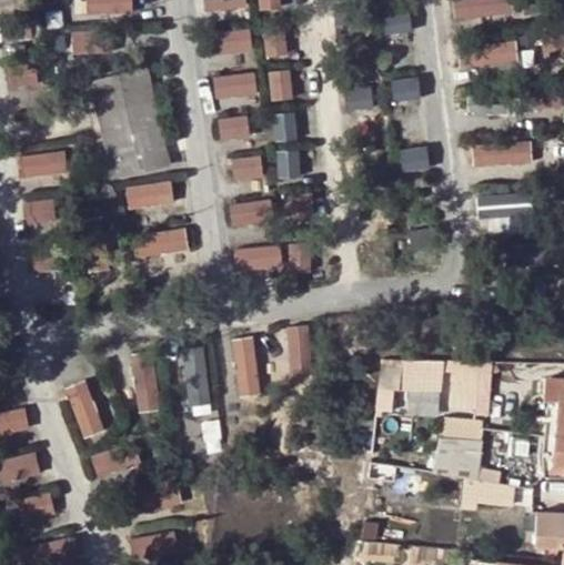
[(0,10),(24,8),(23,0),(0,0),(0,10)]
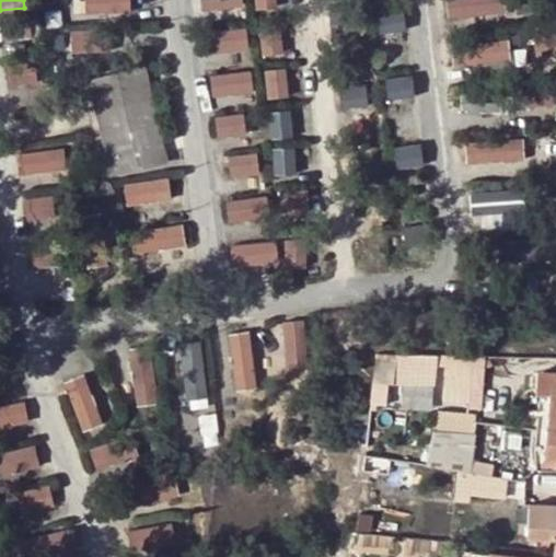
[(83,0),(84,16),(130,14),(129,0),(83,0)]
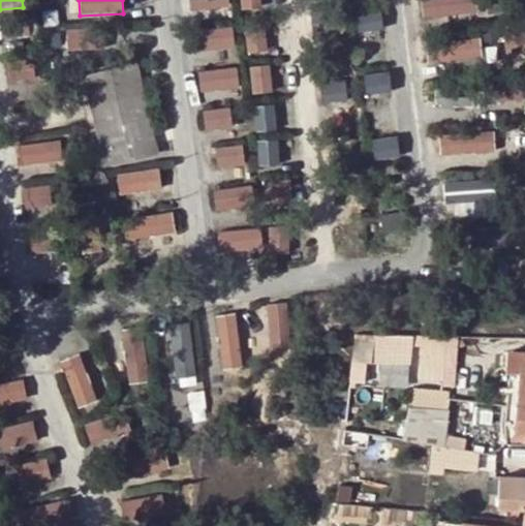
[(228,9),(228,0),(188,0),(189,10),(228,9)]
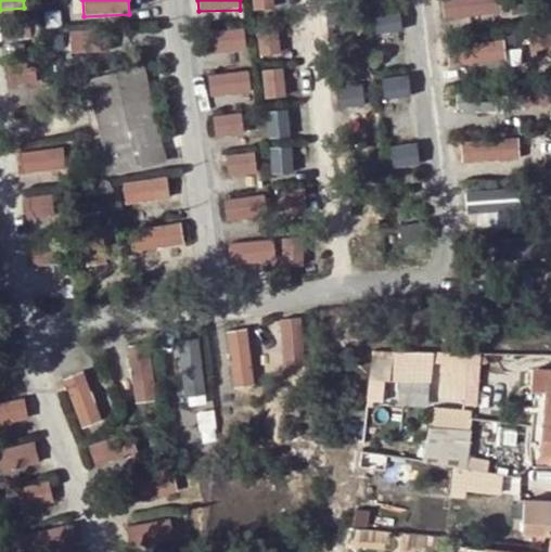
[(272,10),(271,0),(252,0),(253,11),(272,10)]
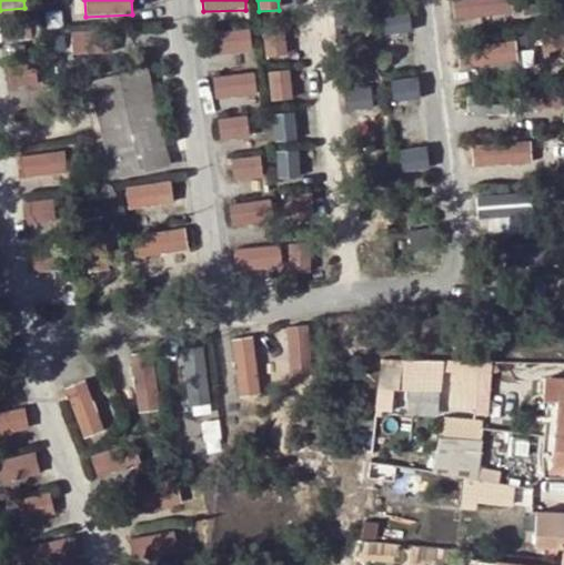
[(515,17),(514,0),(451,0),(453,20),(515,17)]
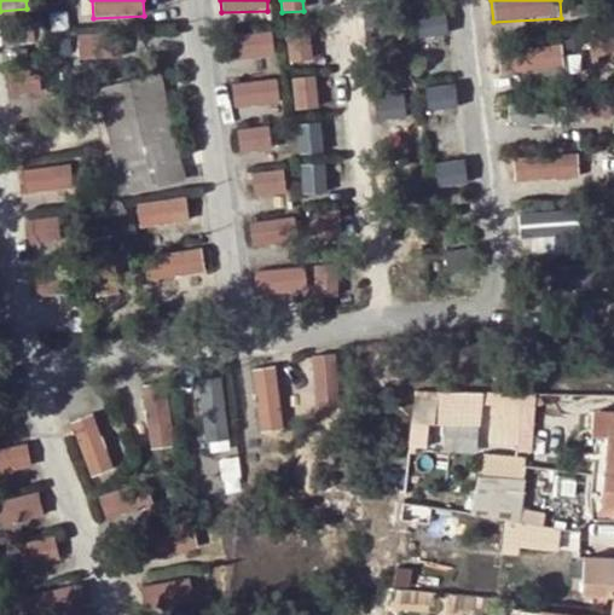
[(285,30),(288,64),(313,62),(311,29),(285,30)]
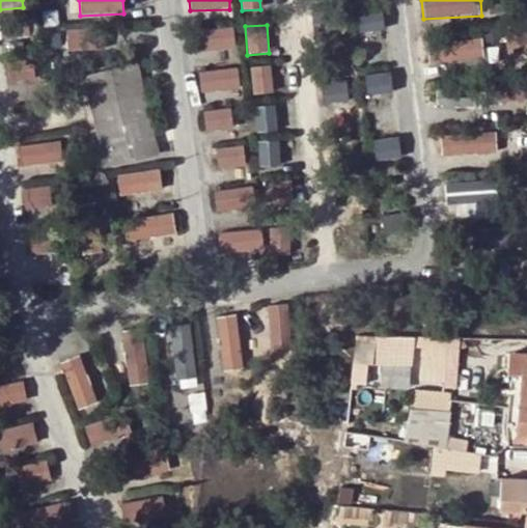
[(200,51),(234,50),(233,28),(199,30),(200,51)]
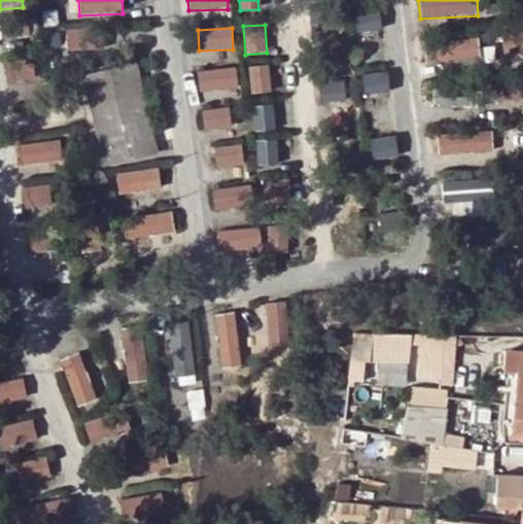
[(511,62),(511,37),(423,38),(423,63),(511,62)]
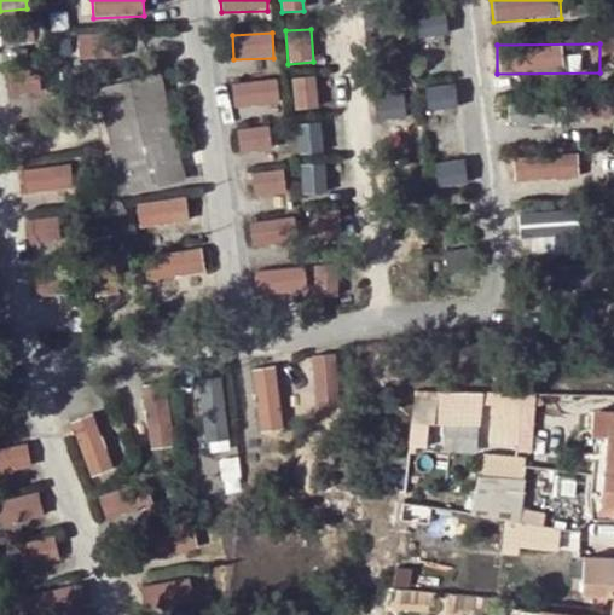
[(142,77),(91,90),(116,196),(178,181),(179,181),(151,70),(140,73),(142,77)]
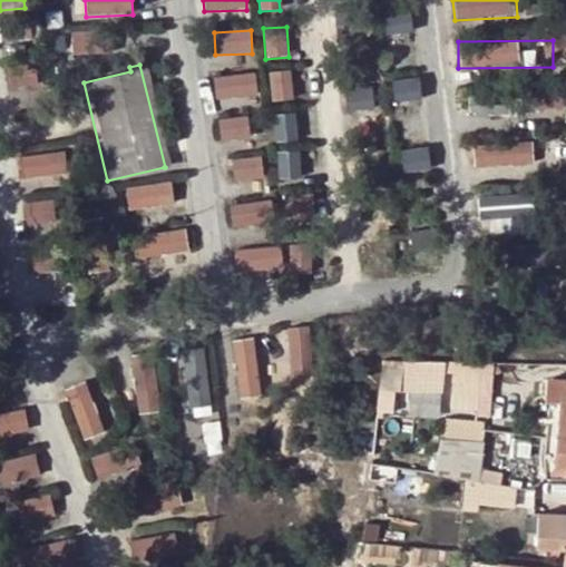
[(292,69),(267,72),(271,101),(294,99),(292,69)]
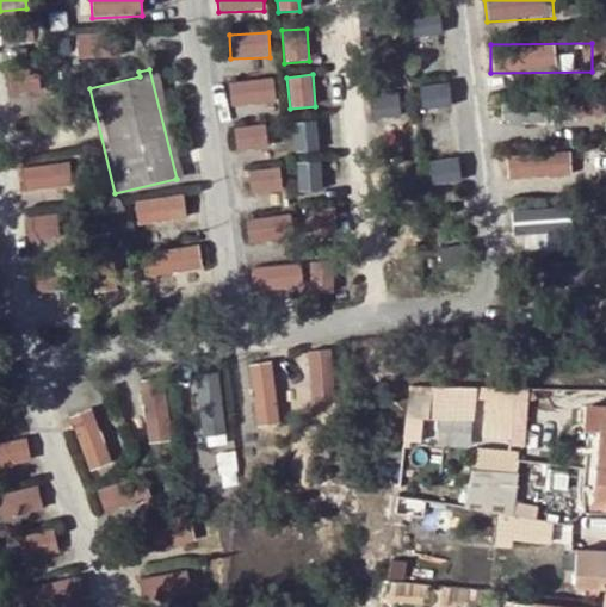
[(232,109),(276,100),(272,76),(228,85),(232,109)]
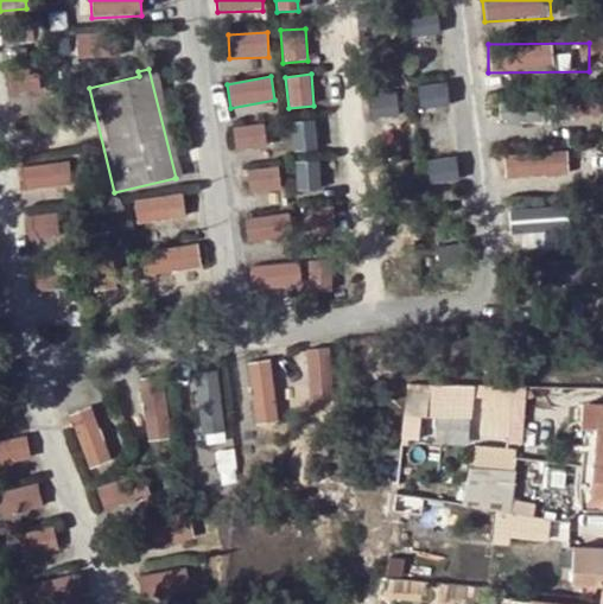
[(594,119),(592,95),(497,100),(499,124),(594,119)]
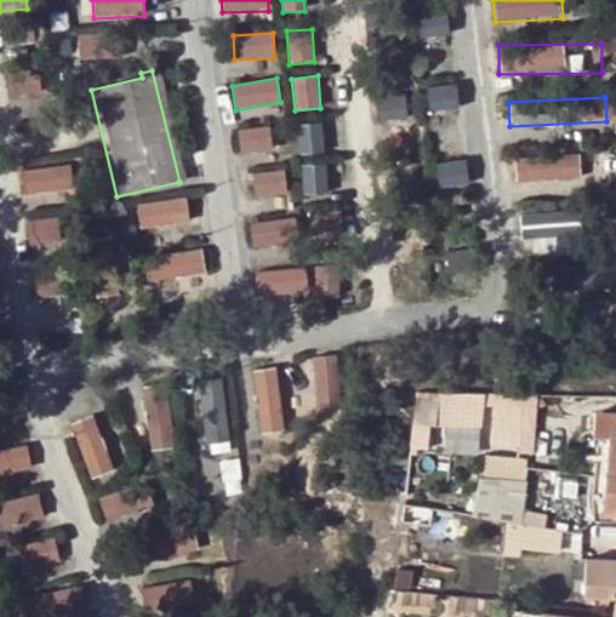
[(404,119),(404,102),(378,102),(378,119),(404,119)]
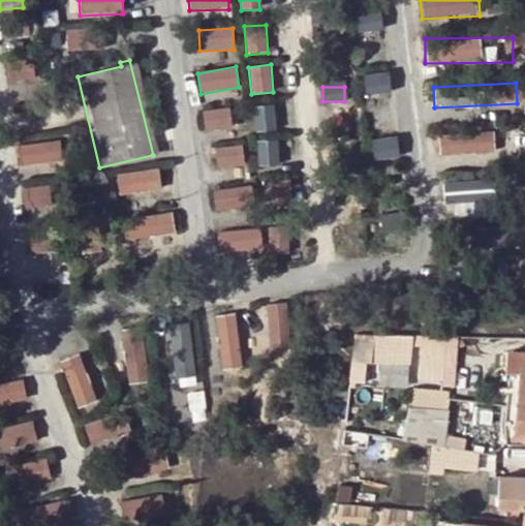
[(253,107),(255,129),(274,128),(273,106),(253,107)]
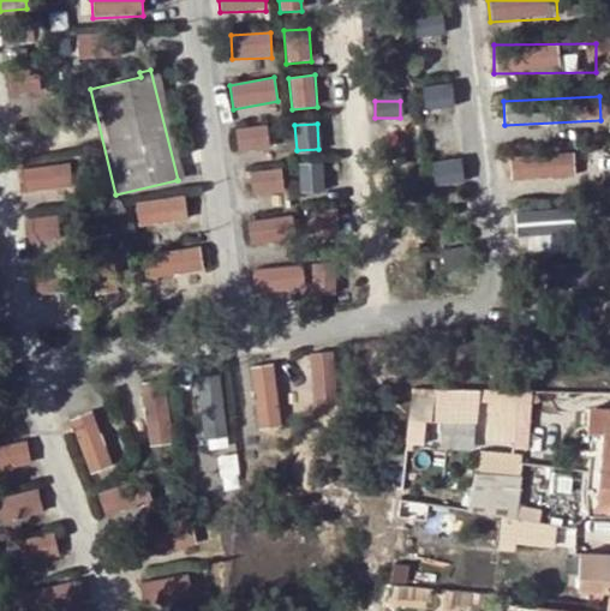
[(269,126),(237,126),(238,153),(270,151),(269,126)]
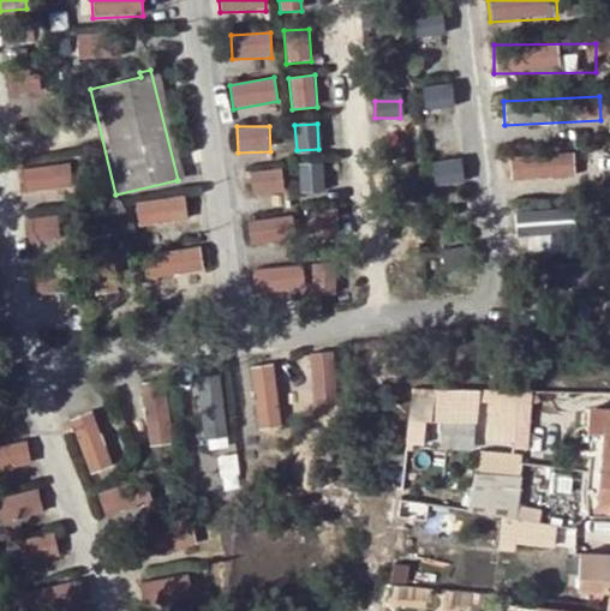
[(508,157),(510,183),(549,180),(546,155),(508,157)]
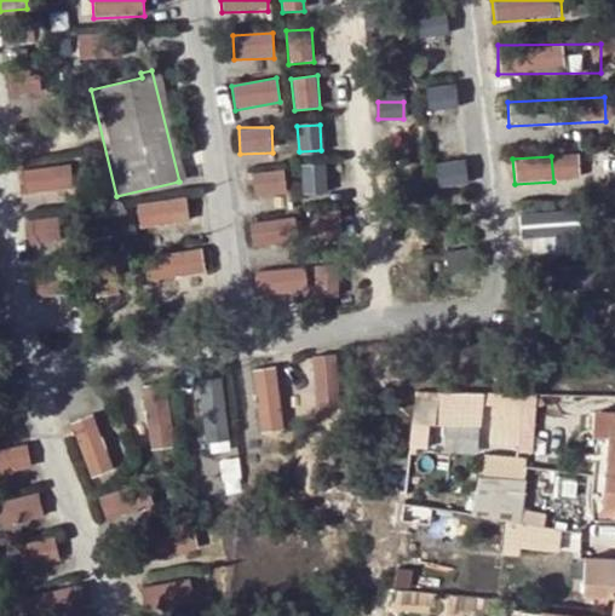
[(19,170),(21,195),(65,191),(63,166),(19,170)]
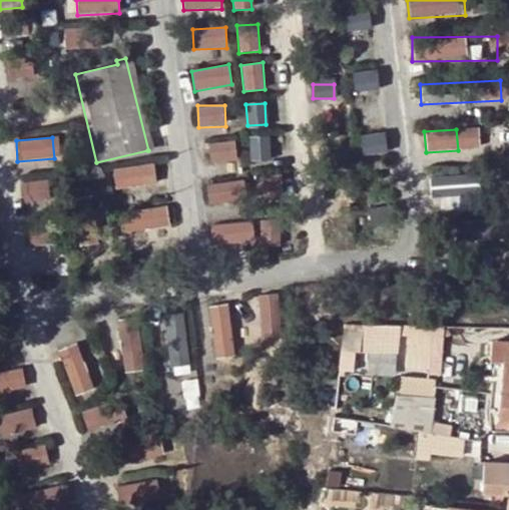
[(248,139),(250,161),(271,159),(269,137),(248,139)]
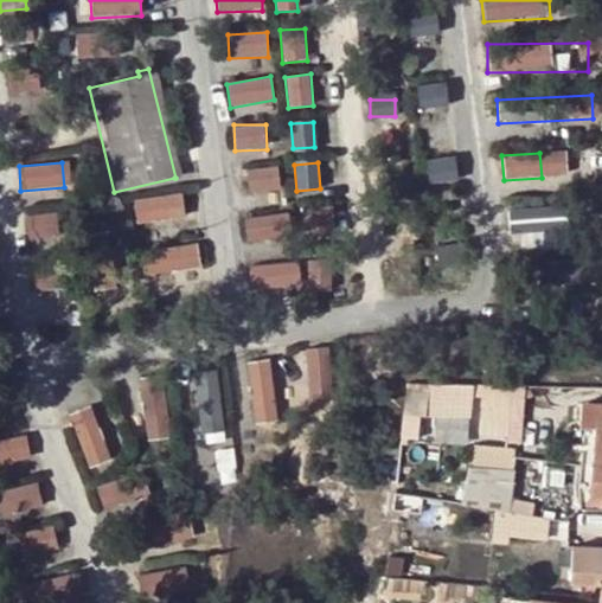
[(249,194),(281,192),(280,166),(247,168),(249,194)]
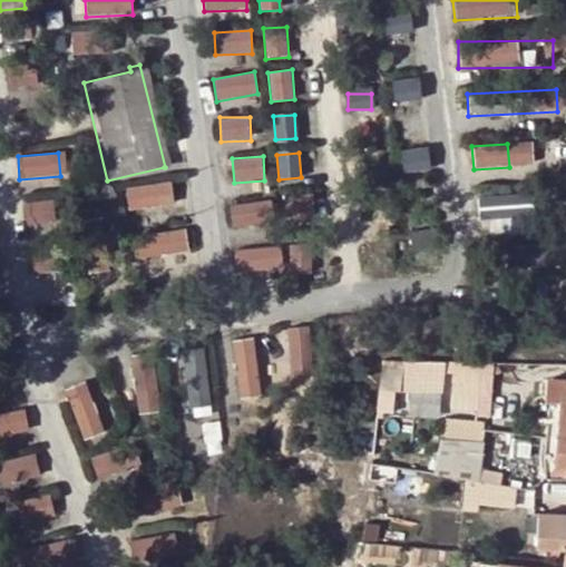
[(129,212),(174,203),(169,179),(124,188),(129,212)]
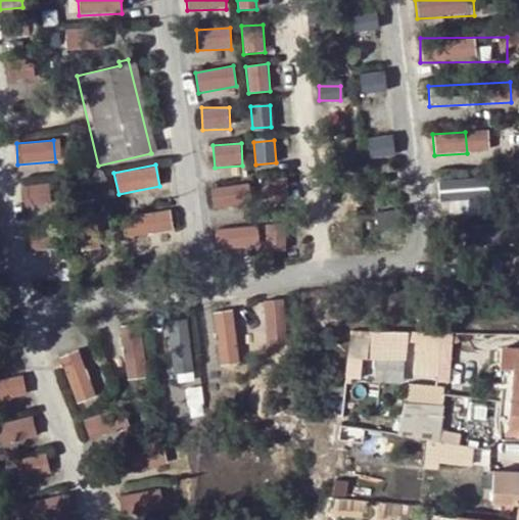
[(439,178),(437,211),(477,215),(479,180),(439,178)]
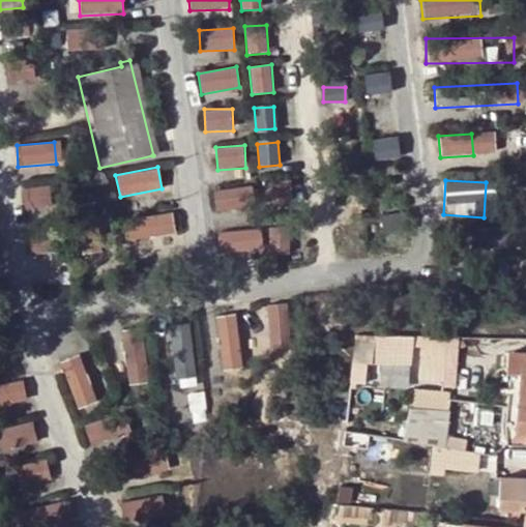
[(23,207),(46,207),(46,188),(24,188),(23,207)]
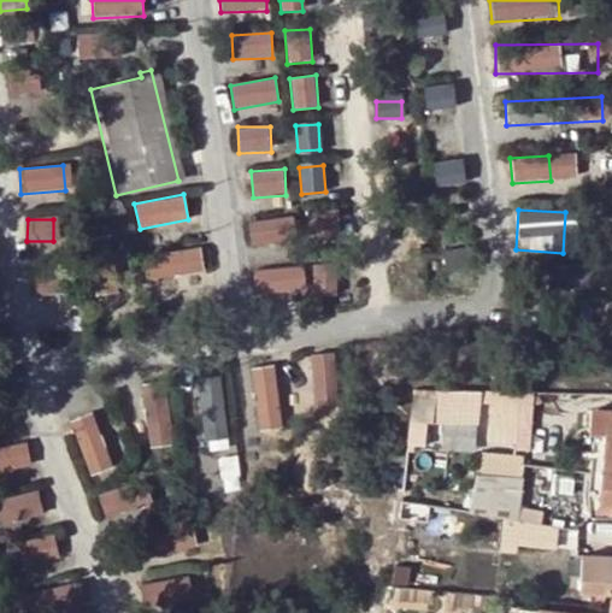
[(281,243),(278,220),(248,222),(251,245),(281,243)]
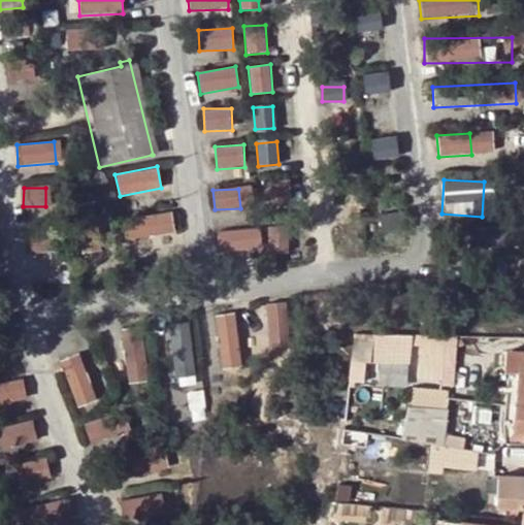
[(76,203),(78,252),(100,251),(97,201),(76,203)]
